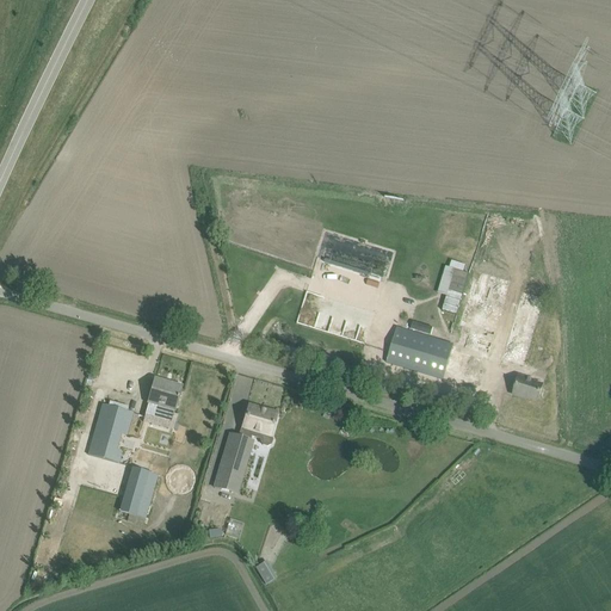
[(236,180),(235,190),(251,190),(251,181),(236,180)]
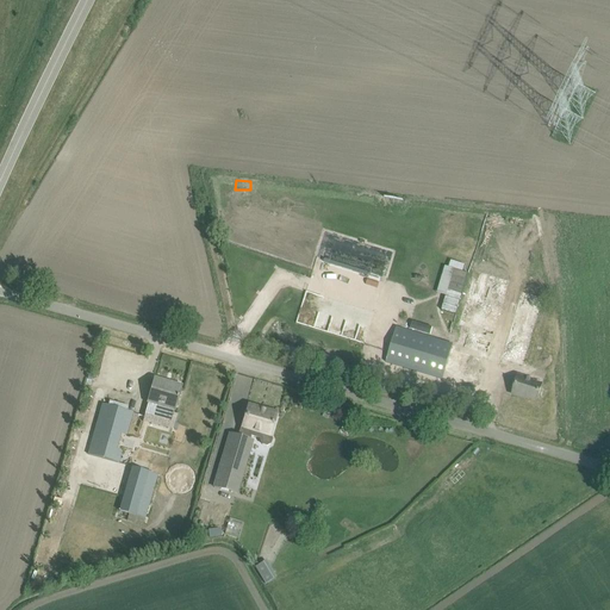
[(349,285),(352,268),(342,267),(340,284),(349,285)]
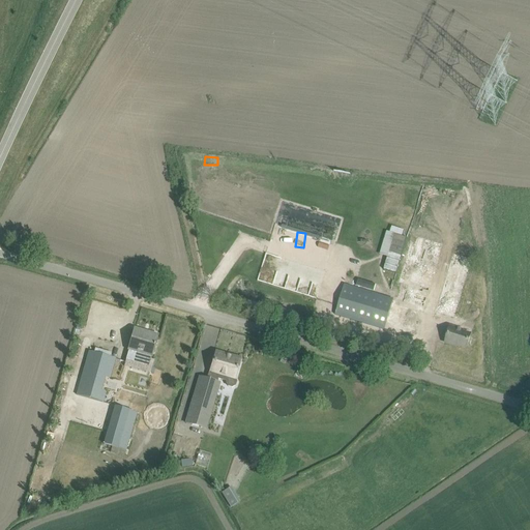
[(406,238),(394,234),(387,258),(383,269),(395,273),(406,238)]
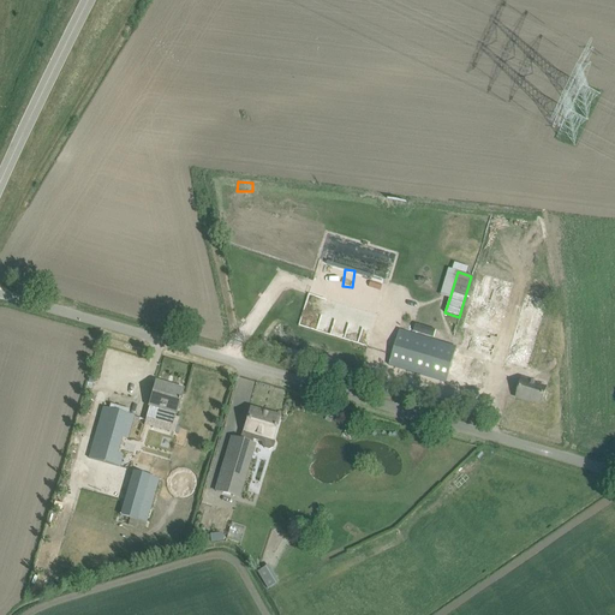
[(467,350),(491,357),(512,288),(514,284),(491,276),(487,288),(467,350)]
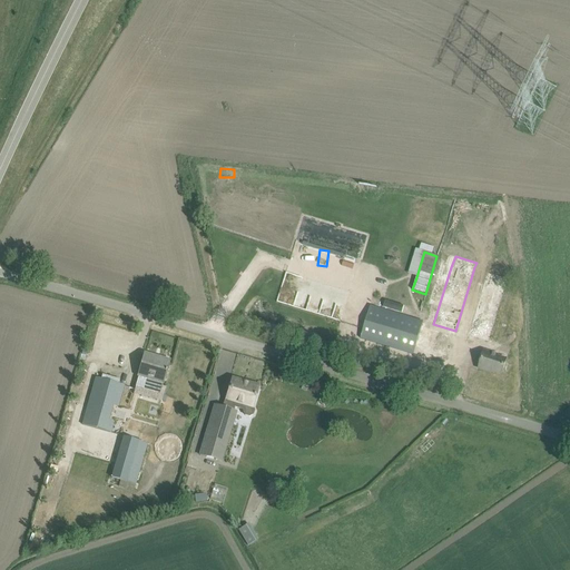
[(471,324),(468,335),(488,342),(507,279),(487,273),(471,324)]
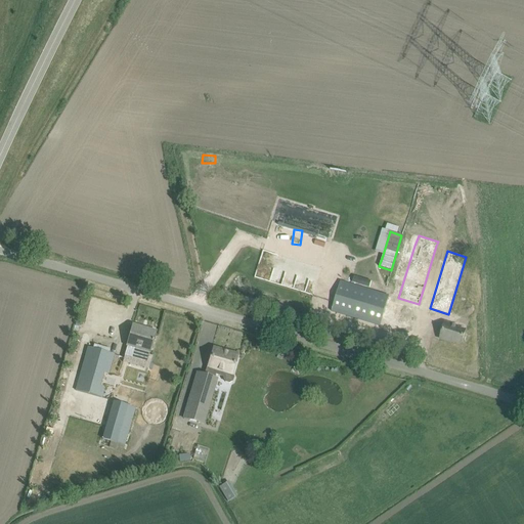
[(341,281),(332,311),(380,325),(389,296),(341,281)]
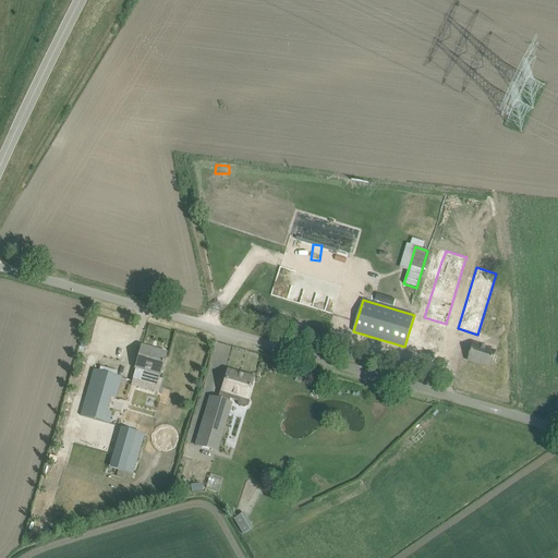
[(477,362),(490,366),(495,352),(486,350),(487,348),(474,344),(469,361),(477,364),(477,362)]
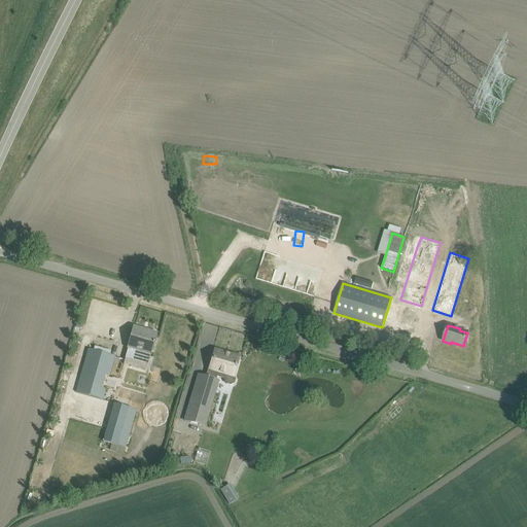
[(134,327),(128,348),(135,350),(136,348),(151,352),(156,337),(141,331),(141,329),(134,327)]
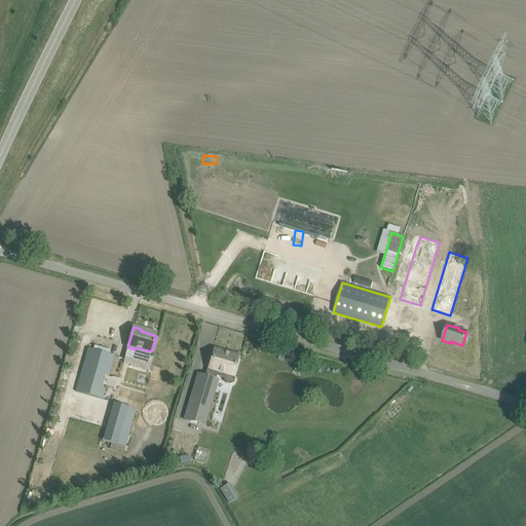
[(85,359),(53,475),(79,482),(114,357),(88,349),(85,359)]
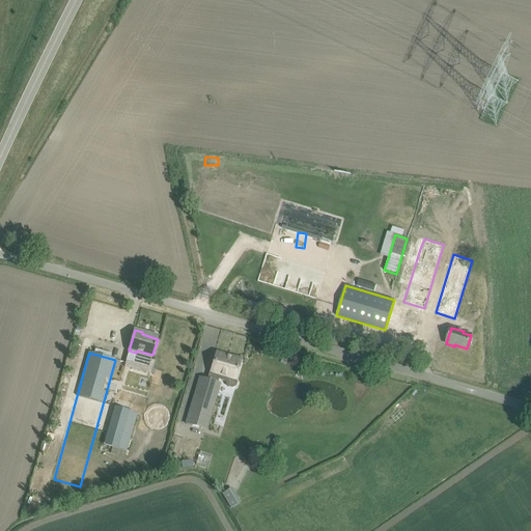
[(206,430),(220,385),(220,384),(219,384),(217,383),(218,380),(227,382),(226,384),(228,387),(232,388),(235,387),(236,383),(235,380),(241,361),(217,353),(212,370),(211,370),(207,380),(200,378),(186,424),(206,430)]
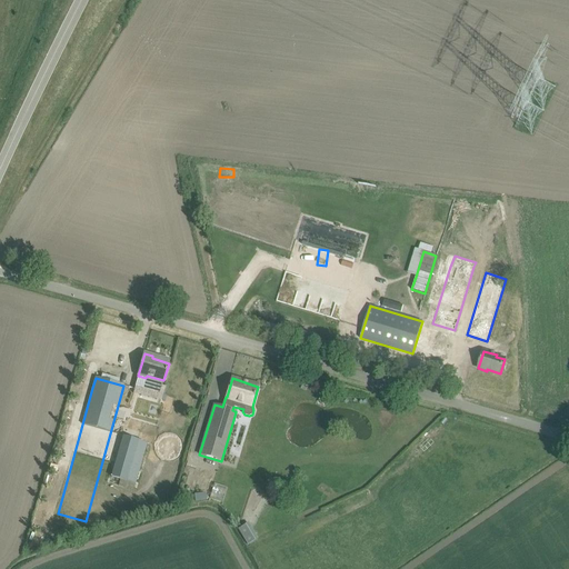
[(136,483),(147,443),(123,437),(112,477),(136,483)]
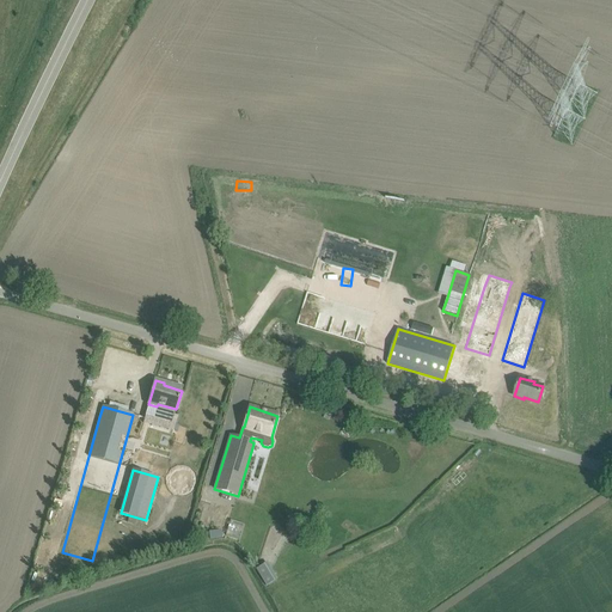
[(228,520),(225,536),(240,539),(243,524),(228,520)]
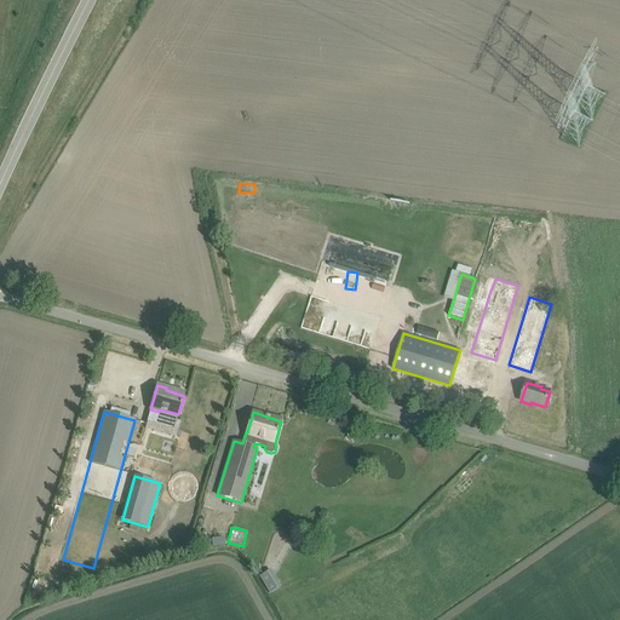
[(264,570),(257,575),(267,592),(275,587),(264,570)]
